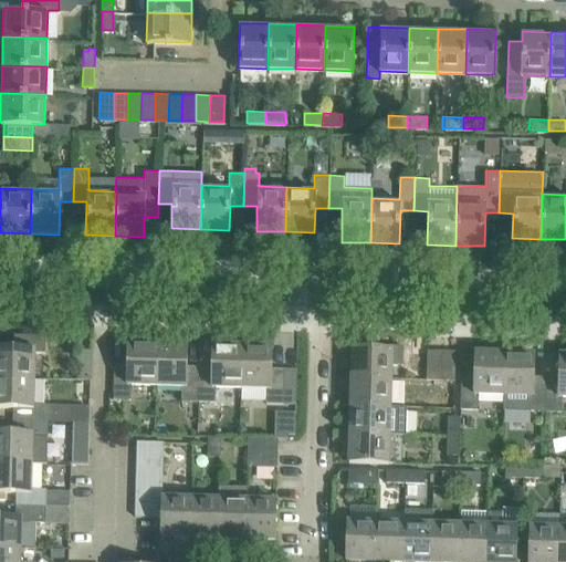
[(13,339),(13,346),(0,345),(0,375),(33,376),(34,350),(44,350),(45,333),(20,333),(20,339),(13,339)]
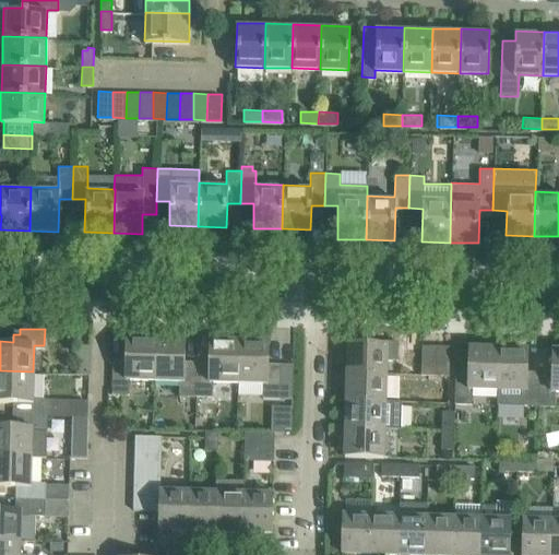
[(126,335),(126,363),(113,363),(111,392),(129,392),(129,378),(154,378),(155,337),(126,335)]
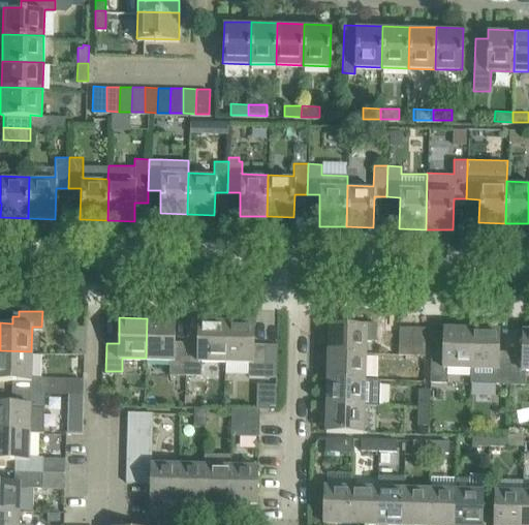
[(175,345),(175,319),(147,318),(146,358),(169,359),(169,373),(185,373),(186,345),(175,345)]
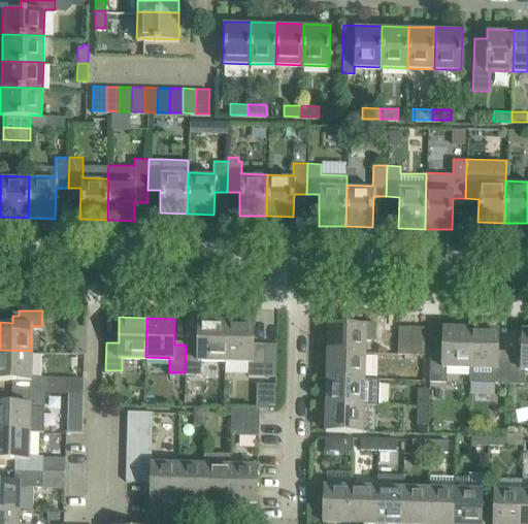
[(198,319),(197,345),(186,345),(185,372),(200,372),(200,359),(225,359),(226,320),(198,319)]
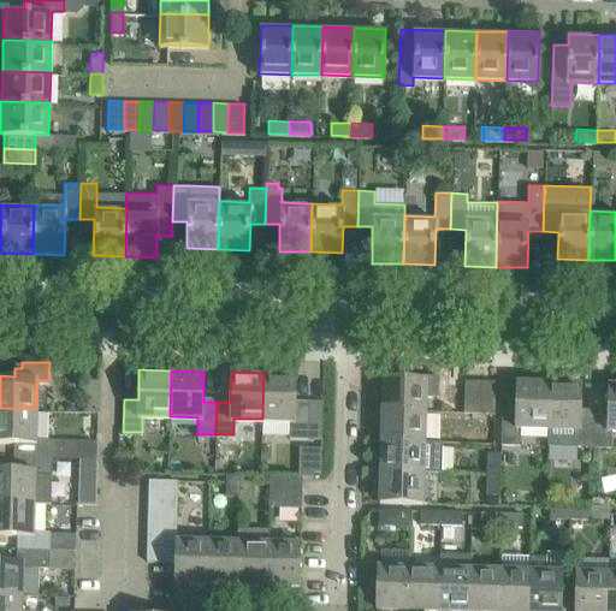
[(289,437),(308,437),(308,404),(295,404),(296,374),(264,373),(262,419),(290,420),(289,437)]
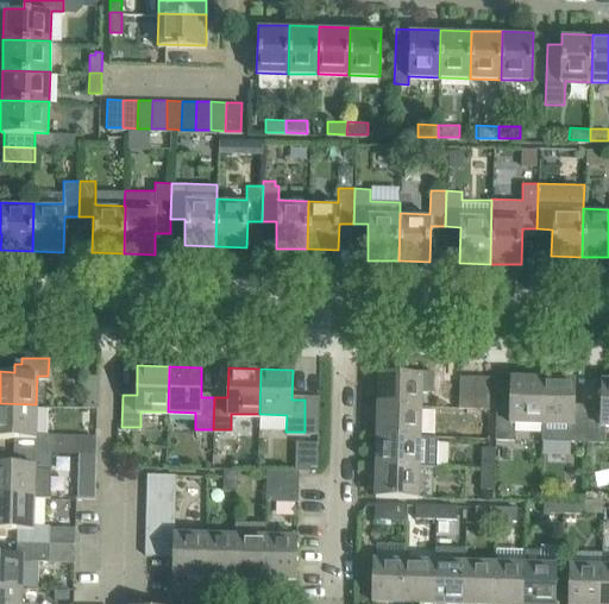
[(378,372),(377,403),(420,404),(421,389),(433,390),(433,369),(419,369),(419,373),(378,372)]
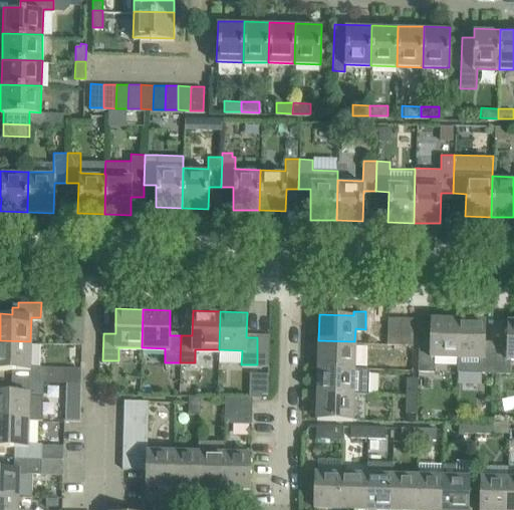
[(82,316),(70,315),(70,342),(82,342),(82,316)]
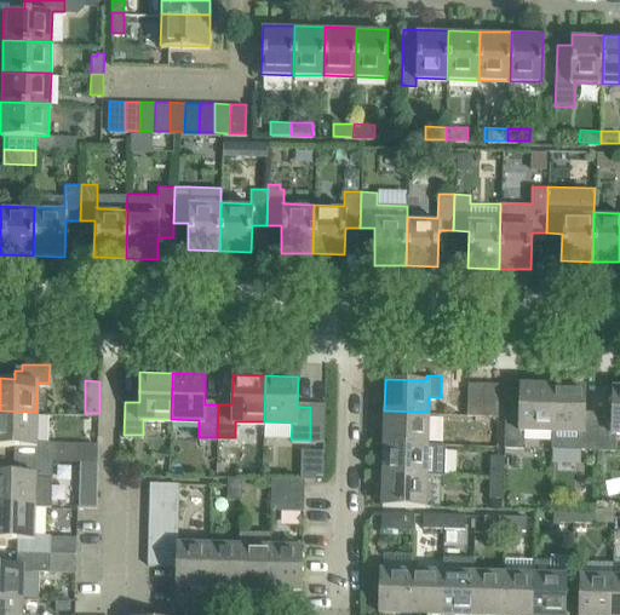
[(468,381),(468,406),(466,413),(482,413),(483,381),(468,381)]
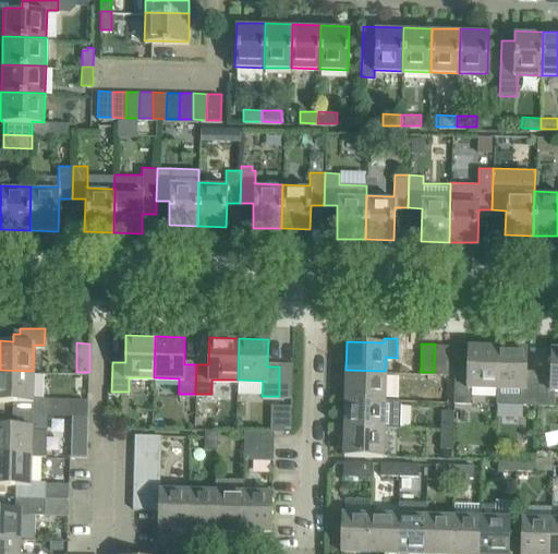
[(449,344),(435,344),(434,372),(448,373),(449,344)]
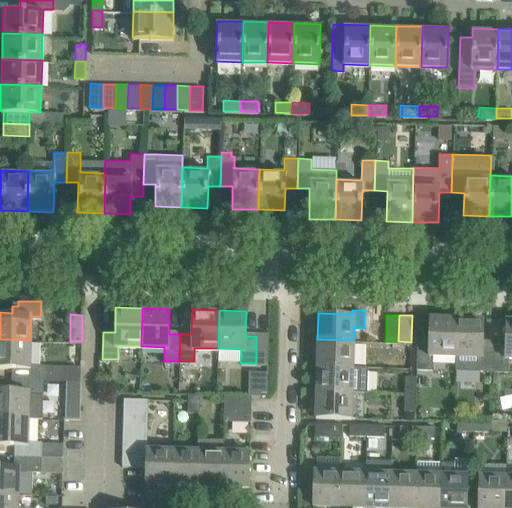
[(429,316),(429,331),(429,341),(417,341),(416,367),(431,368),(432,354),(455,355),(456,317),(429,316)]
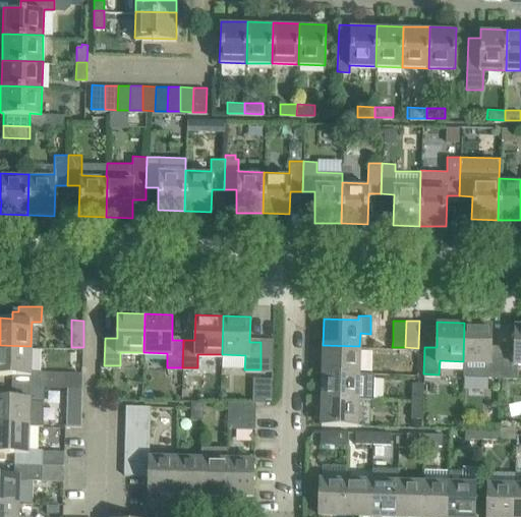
[(463,361),(462,375),(486,376),(502,376),(503,349),(490,348),(491,323),(464,323),(463,361)]
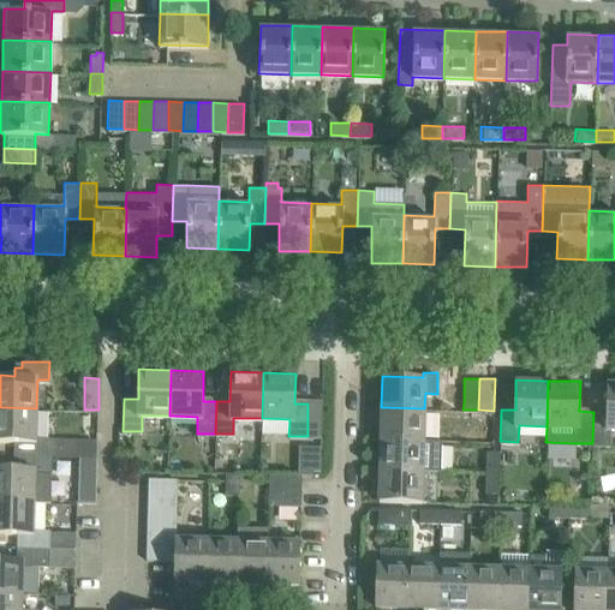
[(607,412),(593,412),(592,443),(610,444),(610,428),(614,428),(614,382),(608,382),(607,412)]
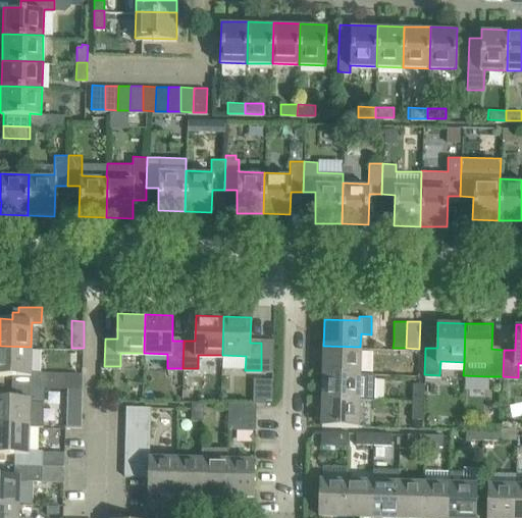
[(261,343),(261,370),(272,370),(273,342),(262,341),(261,343)]
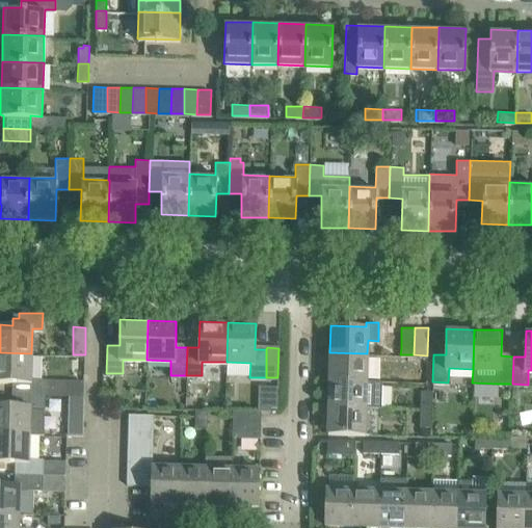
[(31,377),(31,353),(0,352),(0,380),(17,381),(17,393),(45,394),(45,378),(31,377)]
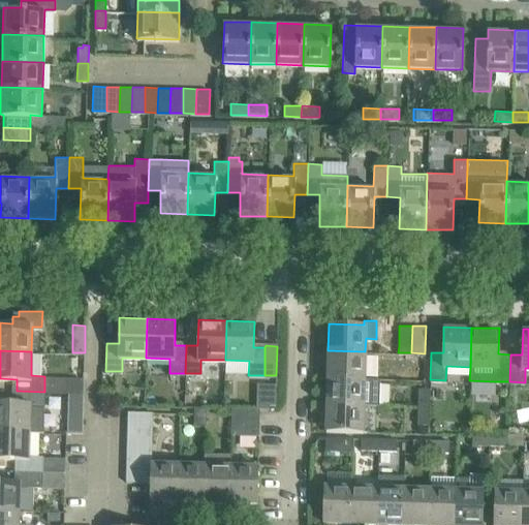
[(364,377),(365,351),(328,350),(328,376),(364,377)]
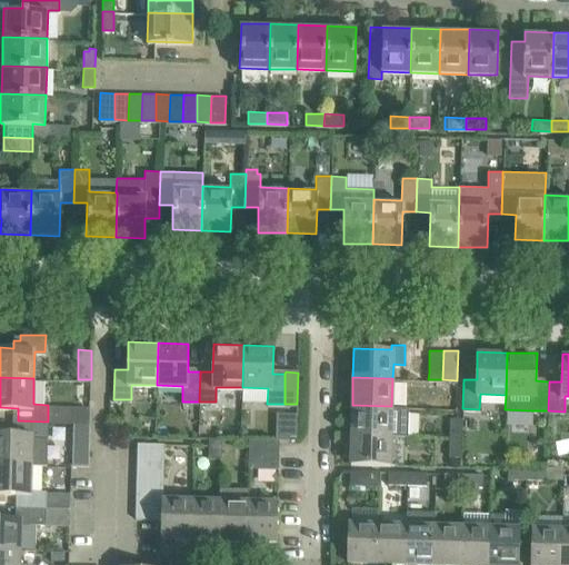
[(48,405),(48,422),(75,422),(76,405),(48,405)]
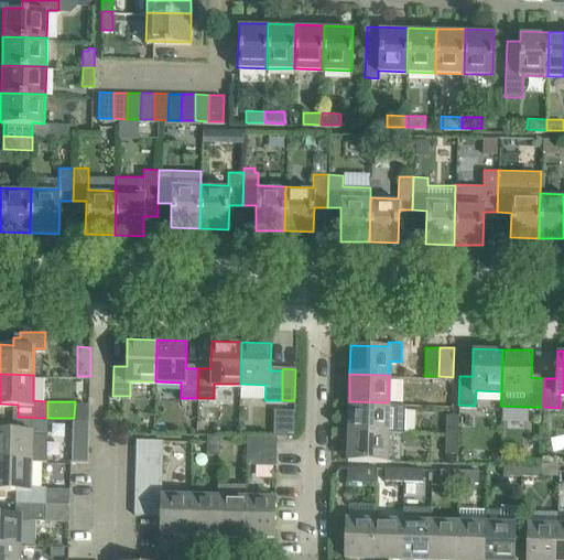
[(348,429),(388,430),(404,431),(404,402),(388,402),(349,401),(348,429)]
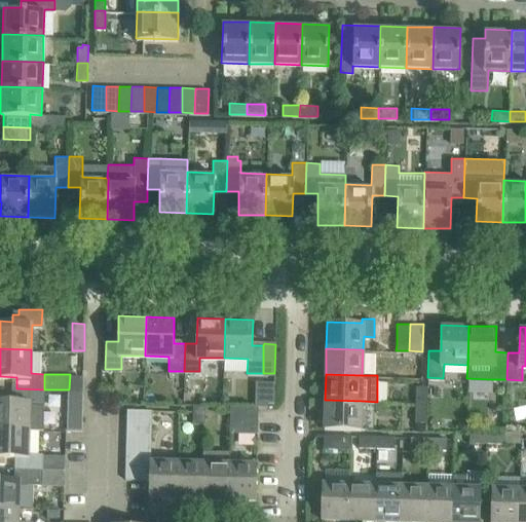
[(416,384),(415,403),(427,403),(427,384),(416,384)]
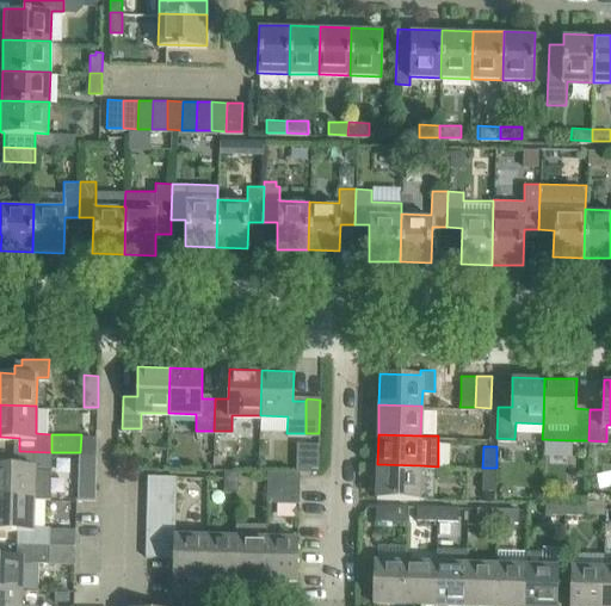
[(0,463),(0,495),(34,498),(50,498),(50,470),(51,452),(19,451),(19,464),(0,463)]
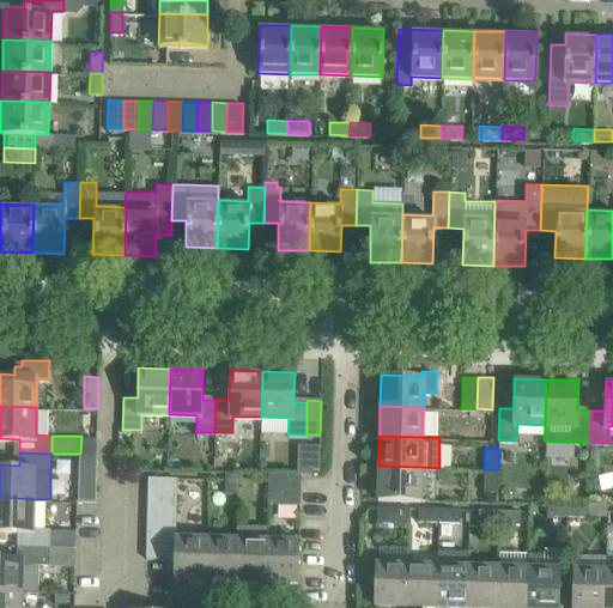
[(420,499),(422,467),(378,466),(377,498),(420,499)]
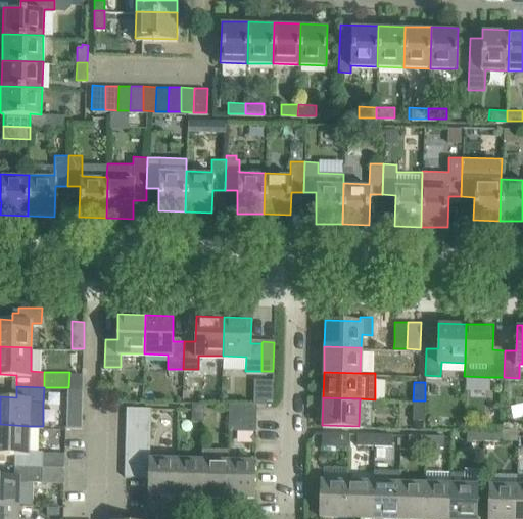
[(192,400),(192,408),(192,419),(203,419),(203,402),(192,400)]
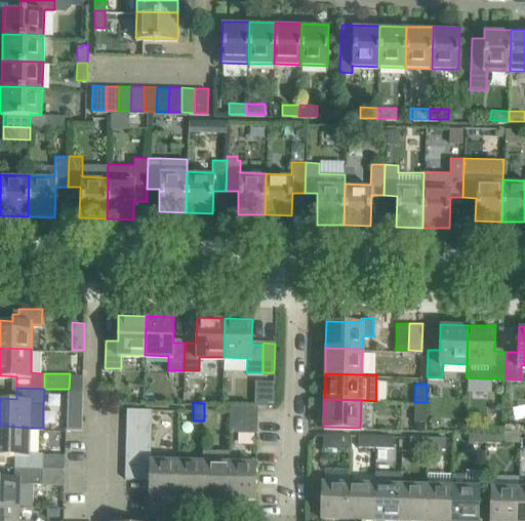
[(426,421),(427,402),(414,402),(414,419),(426,421)]
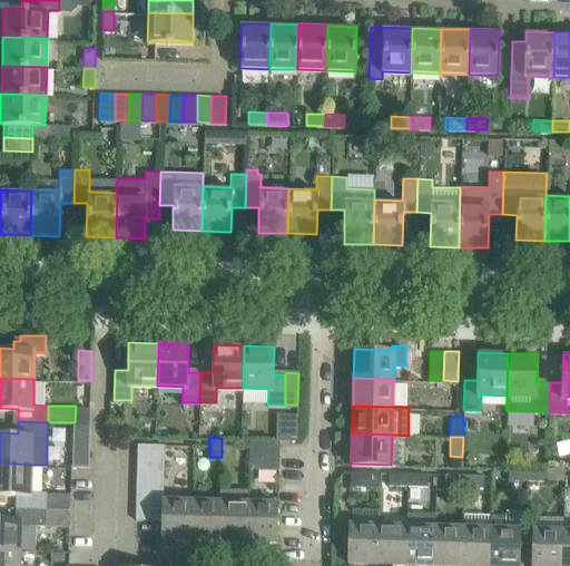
[(249,454),(278,454),(279,440),(249,439),(249,454)]
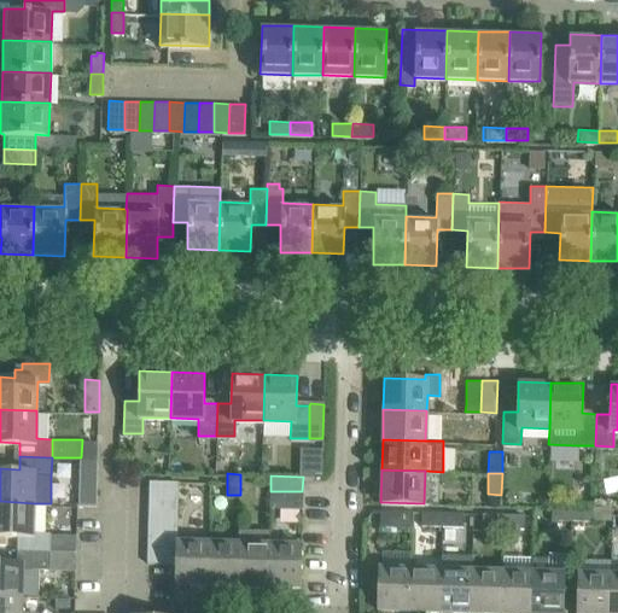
[(149,479),(149,494),(178,494),(178,480),(149,479)]
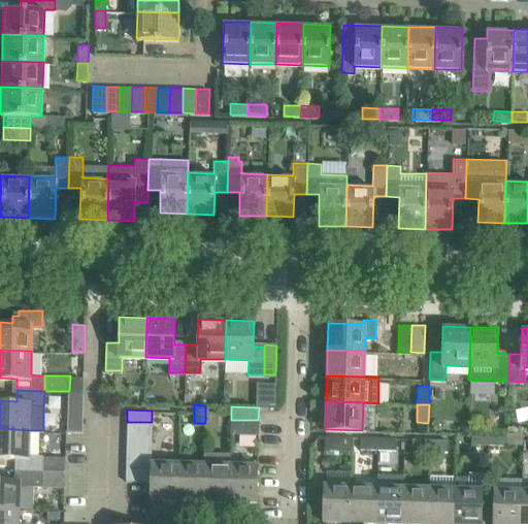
[(258,433),(258,420),(231,420),(231,432),(258,433)]
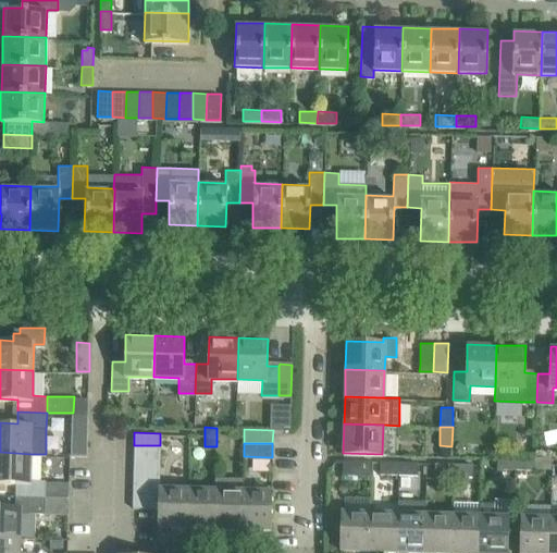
[(160,445),(134,445),(134,457),(160,457),(160,445)]
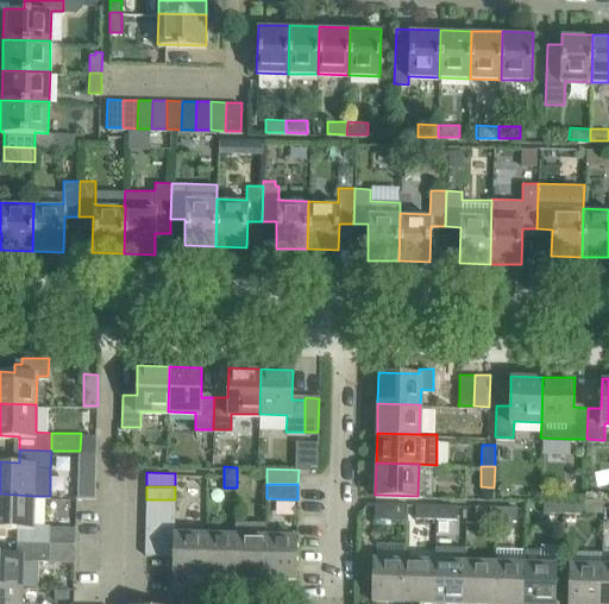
[(17,540),(49,541),(49,523),(32,523),(33,496),(0,494),(0,526),(17,527),(17,540)]
